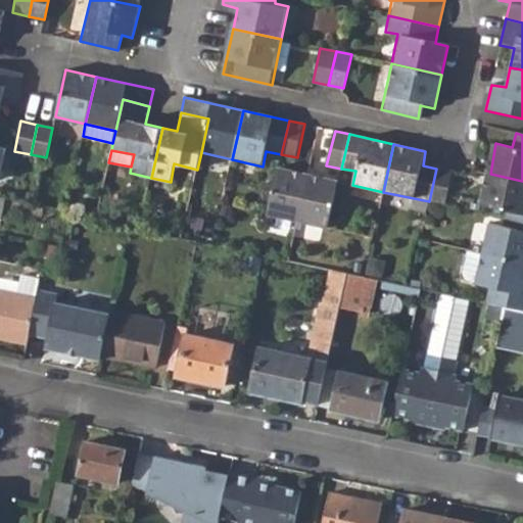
[(268,214),(298,221),(308,176),(278,169),(268,214)]
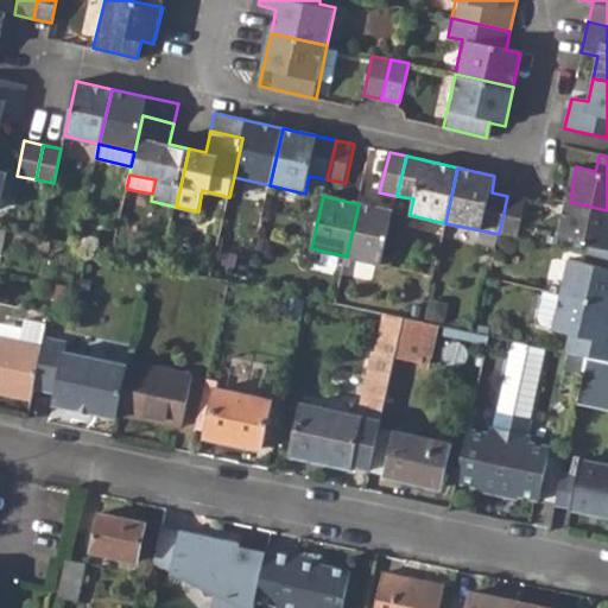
[(499,234),(518,240),(527,200),(507,196),(499,234)]
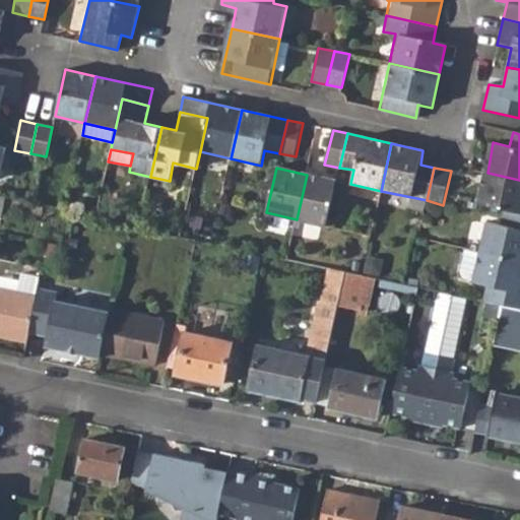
[(506,209),(519,212),(519,180),(488,173),(480,203),(506,209)]
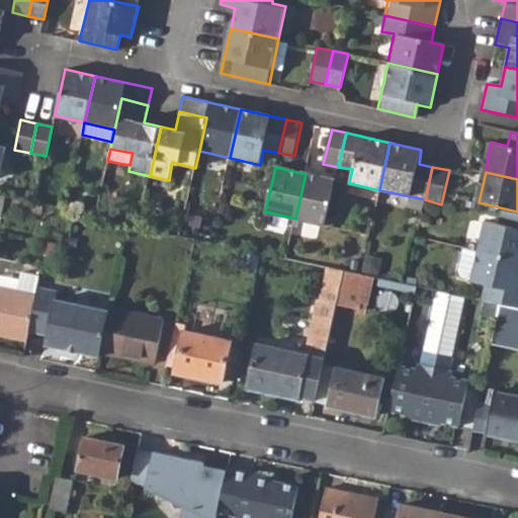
[(295,219),(326,226),(336,180),(306,174),(295,219)]
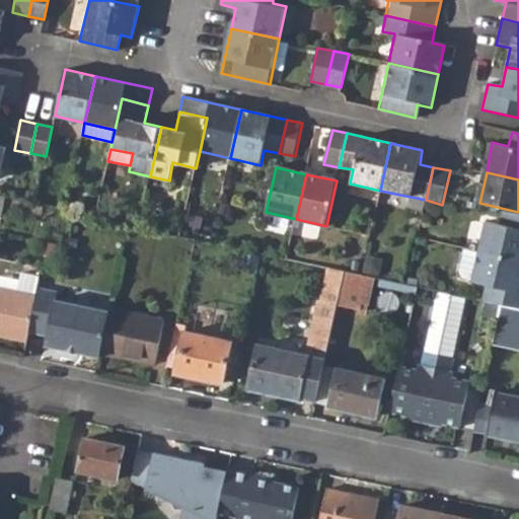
[(518,212),(505,209),(501,224),(486,220),(479,252),(518,261),(518,212)]
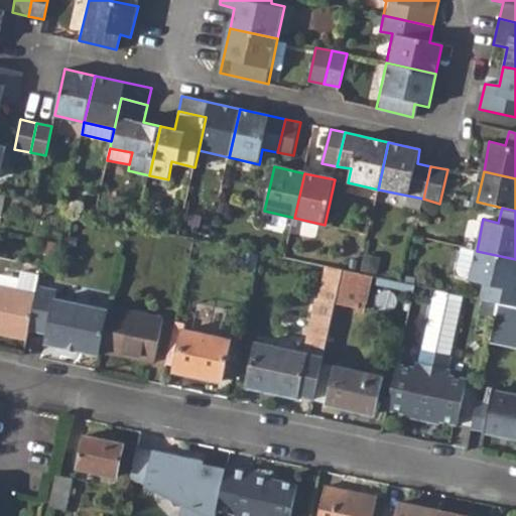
[(497,300),(515,303),(515,259),(477,251),(471,280),(485,283),(483,297),(497,300)]
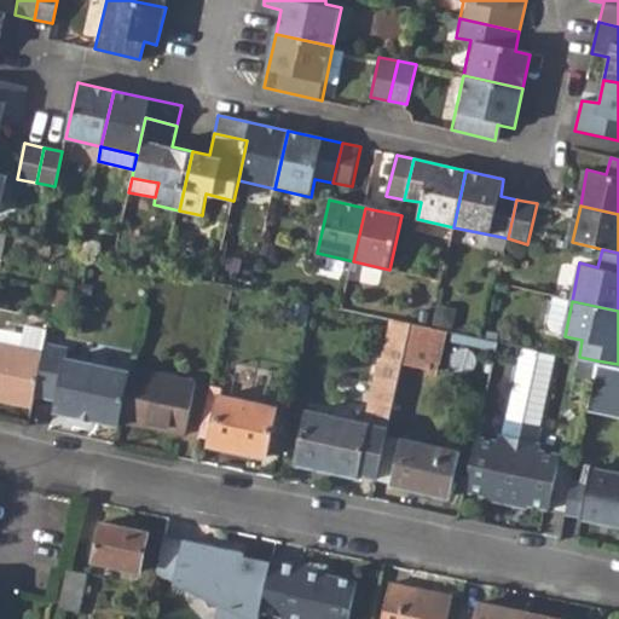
[(457,308),(440,306),(437,324),(452,328),(457,308)]
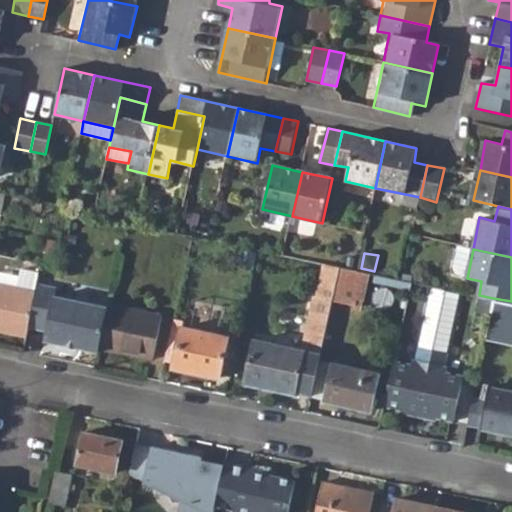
[(243,382),(294,392),(294,390),(311,394),(319,359),(332,300),(340,267),(324,264),(317,297),(314,296),(302,348),(253,337),(243,382)]
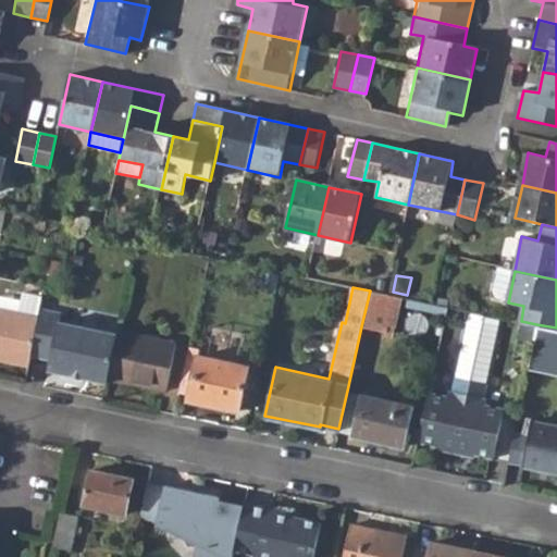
[(361,326),(382,331),(392,295),(370,291),(361,326)]
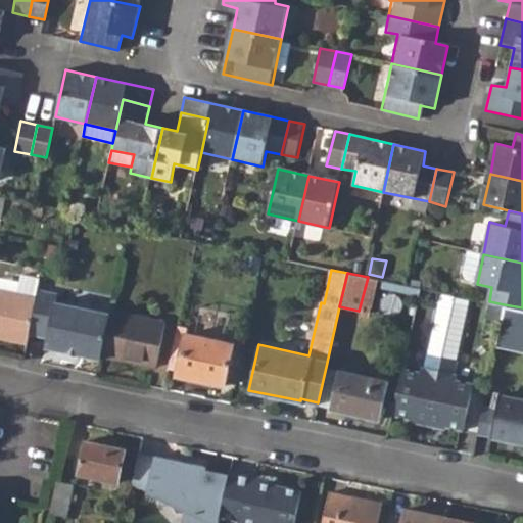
[(0,336),(28,342),(30,335),(38,297),(0,288),(0,336)]
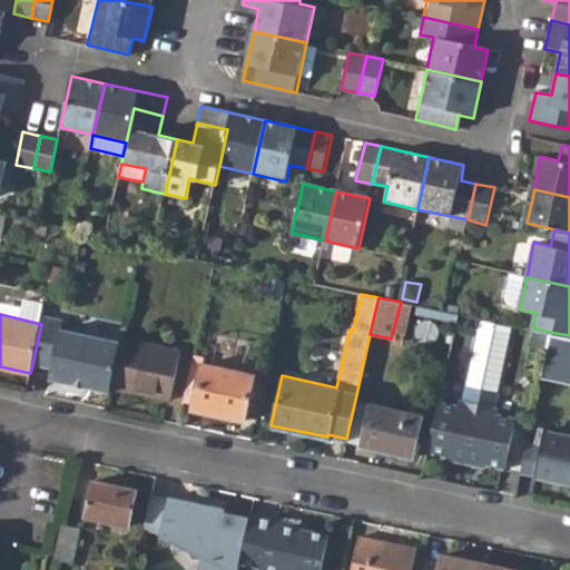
[(41,324),(32,365),(51,369),(49,379),(71,383),(72,379),(84,381),(82,385),(108,391),(109,387),(120,341),(62,328),(65,318),(42,314),(41,324)]
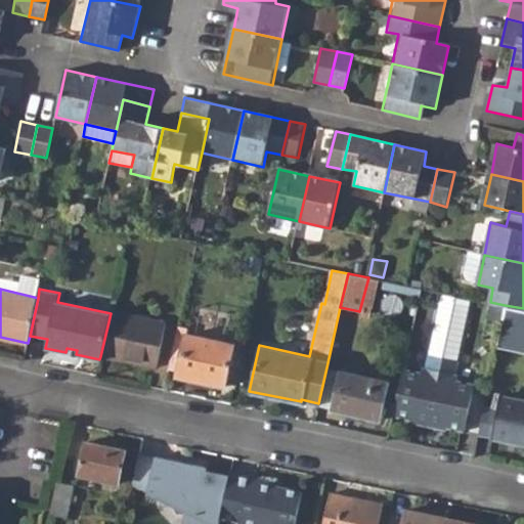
[(429,350),(425,365),(454,372),(457,356),(456,356),(469,298),(442,293),(430,350),(429,350)]
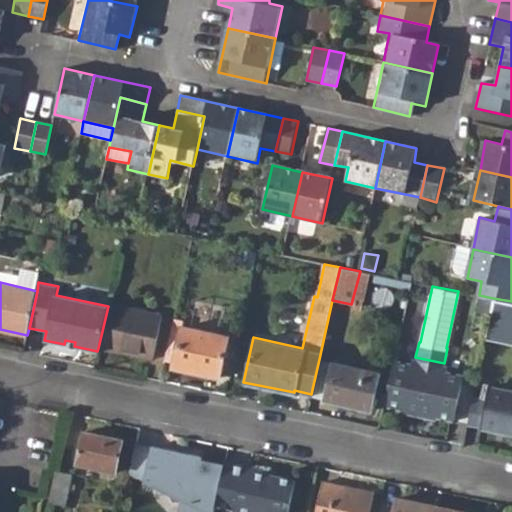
[(485,337),(511,342),(511,301),(493,298),(485,337)]
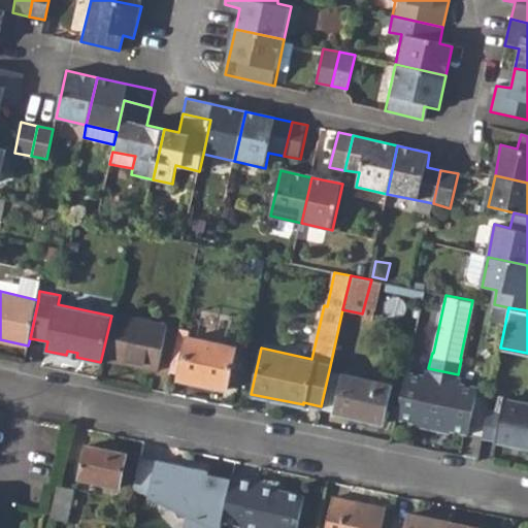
[(101,359),(156,370),(166,326),(111,314),(111,316),(101,359)]
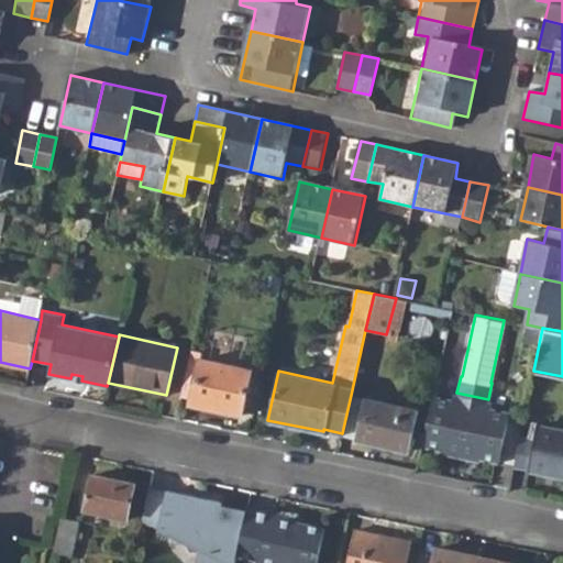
[(250,368),(201,359),(202,353),(190,351),(180,395),(191,397),(190,403),(240,414),(250,368)]
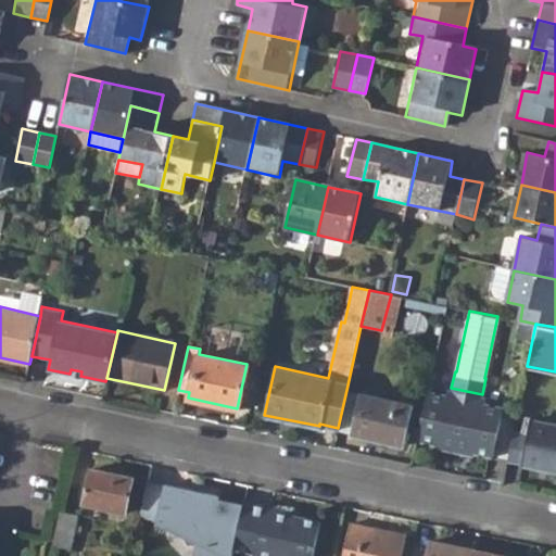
[(427,390),(416,439),(491,454),(503,403),(485,400),(487,394),(482,394),(451,388),(447,387),(446,393),(427,390)]
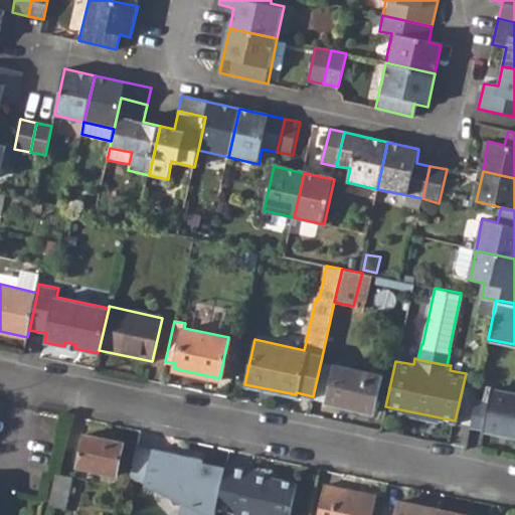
[(335,365),(321,361),(313,396),(312,397),(327,401),(335,365)]
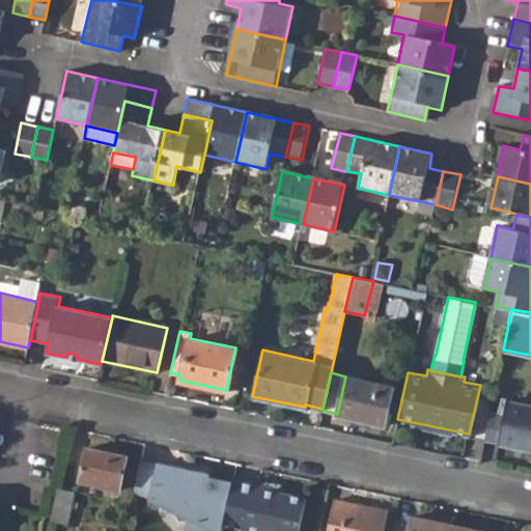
[(337,414),(383,424),(391,387),(345,376),(337,414)]
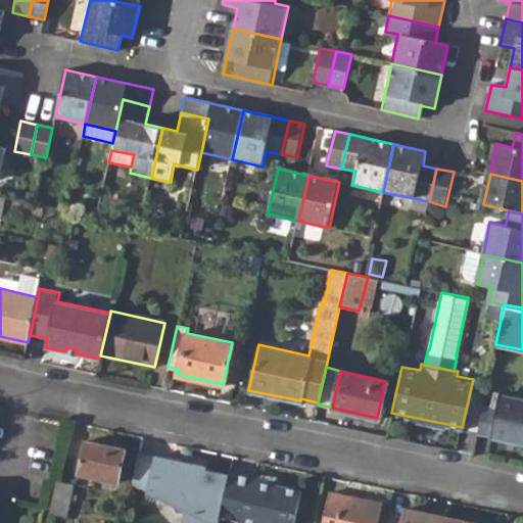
[(522,398),(496,393),(493,407),(482,405),(476,432),(522,441),(522,398)]
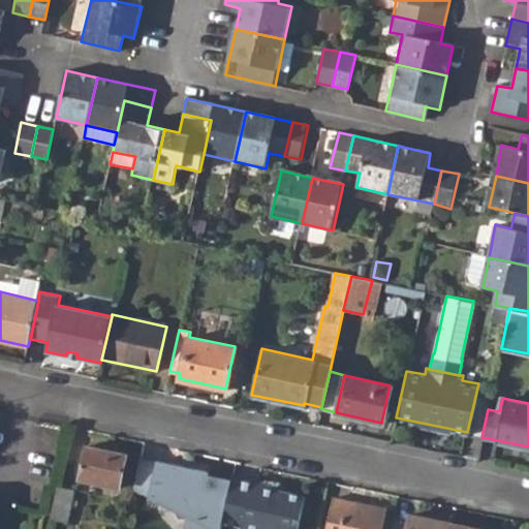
[(81,479),(119,488),(126,455),(88,445),(81,479)]
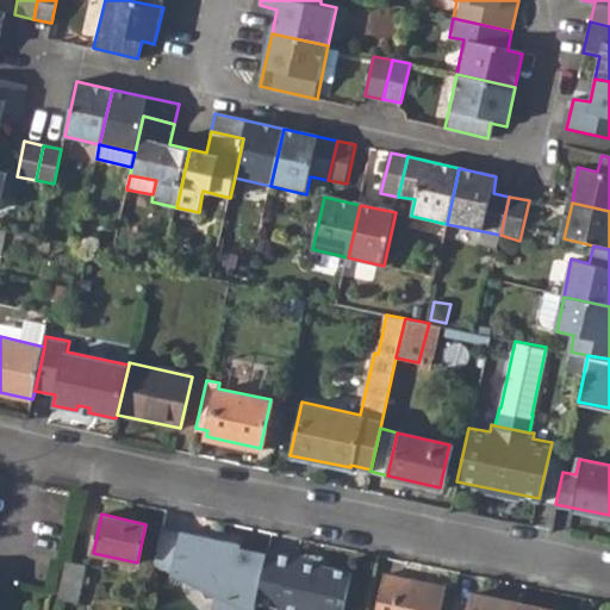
[(173,572),(181,531),(162,528),(155,565),(173,572)]
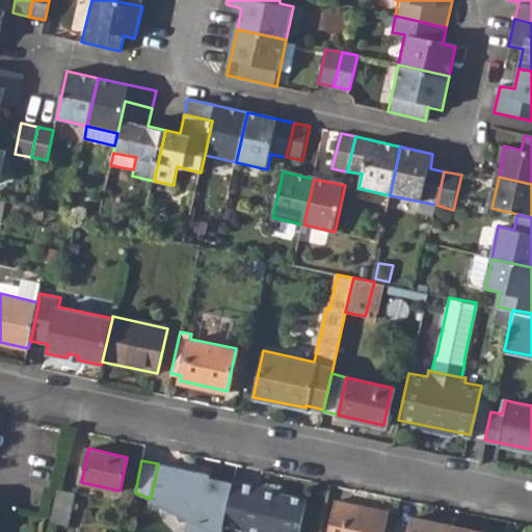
[(221,531),(223,525),(233,482),(210,477),(210,475),(158,463),(151,499),(184,506),(193,520),(190,531),(221,531)]
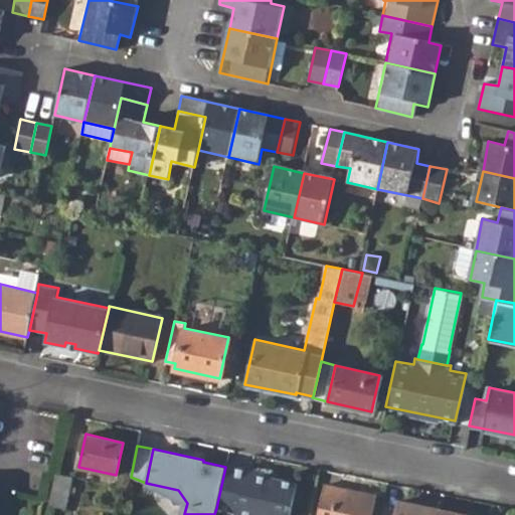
[(234,514),(289,514),(296,484),(270,478),(254,475),(254,470),(226,463),(225,467),(216,508),(235,513),(234,514)]
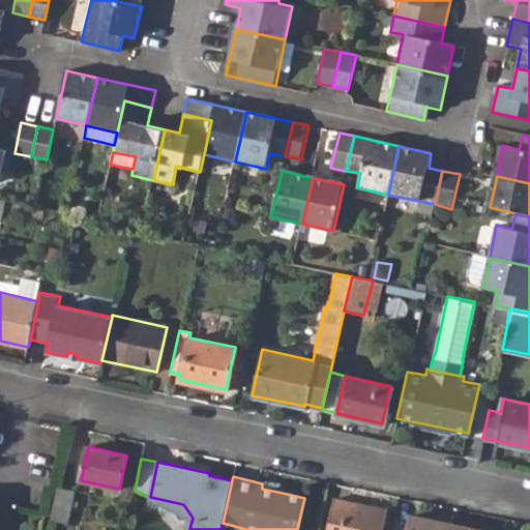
[(278,487),(262,483),(262,489),(277,492),(278,487)]
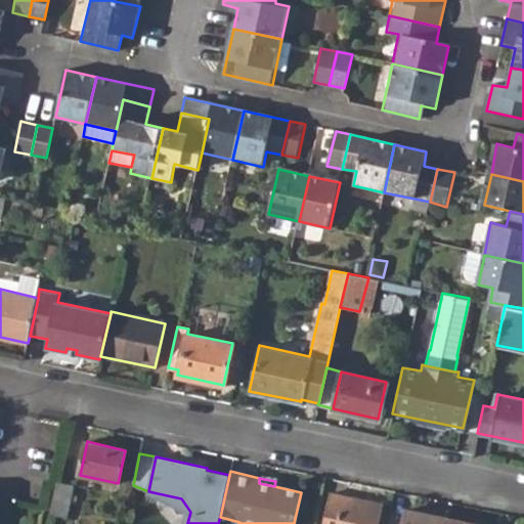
[(50,514),(67,517),(73,484),(57,481),(50,514)]
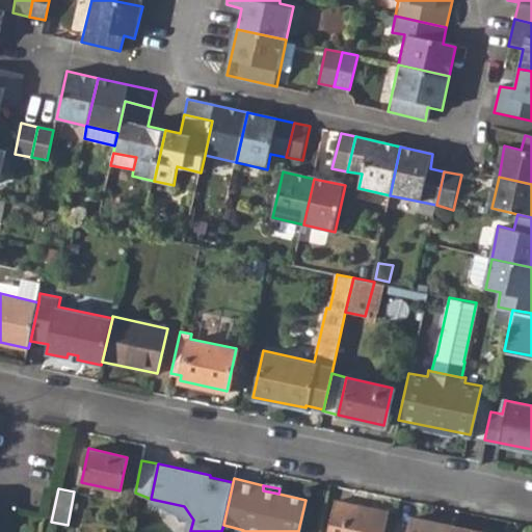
[(382,531),(387,512),(338,502),(330,531),(382,531)]
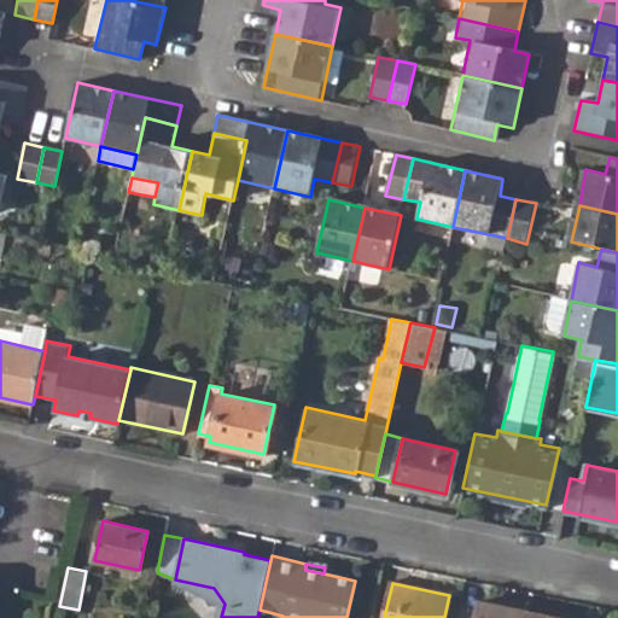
[(482,602),(477,617),(525,617),(528,612),(482,602)]
